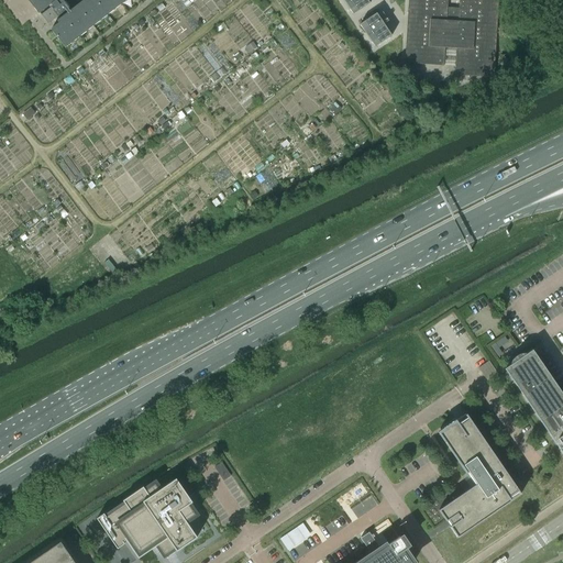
[(26,0),(39,14),(50,6),(50,4),(55,0),(26,0)]
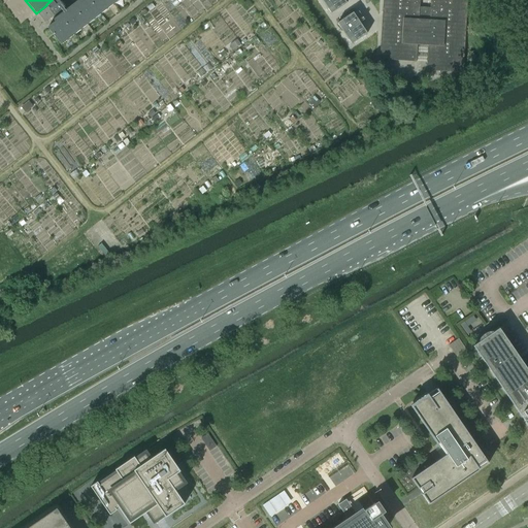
[(51,10),(60,2),(58,0),(52,0),(46,4),(46,5),(47,6),(37,14),(44,24),(54,15),(51,10)]
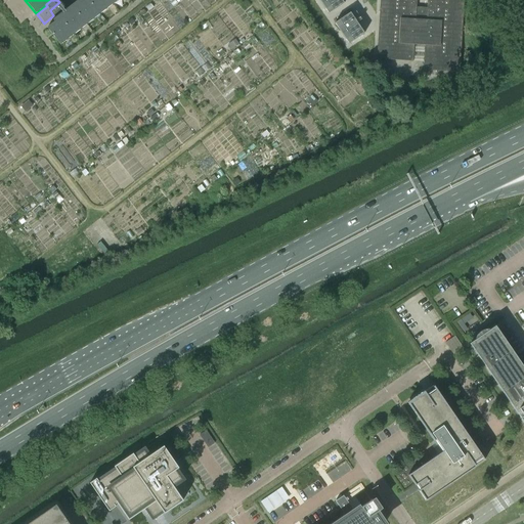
[(78,0),(66,10),(53,19),(55,22),(47,28),(60,45),(117,0),(78,0)]
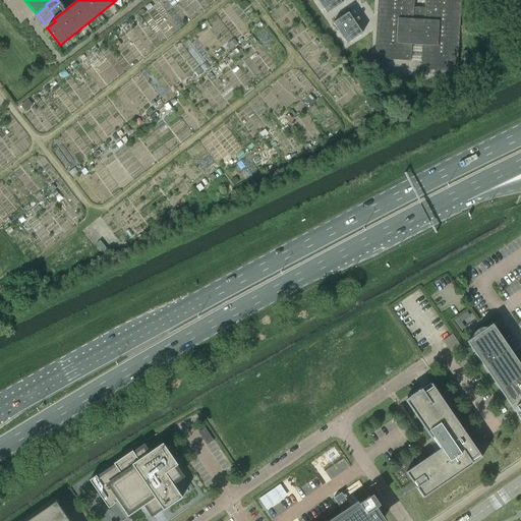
[(316,0),(327,14),(342,3),(339,0),(316,0)]
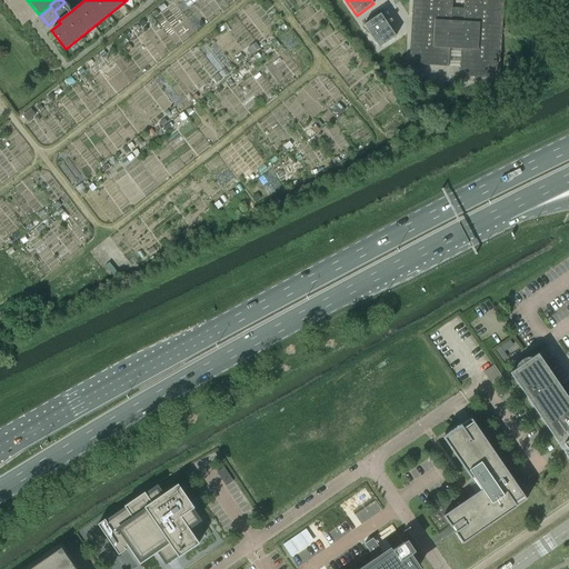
[(412,10),(409,65),(448,67),(448,66),(449,48),(461,49),(460,66),(460,69),(459,76),(499,79),(503,0),(463,0),(463,10),(462,22),(451,21),(451,9),(451,0),(412,0),(412,6),(412,10)]
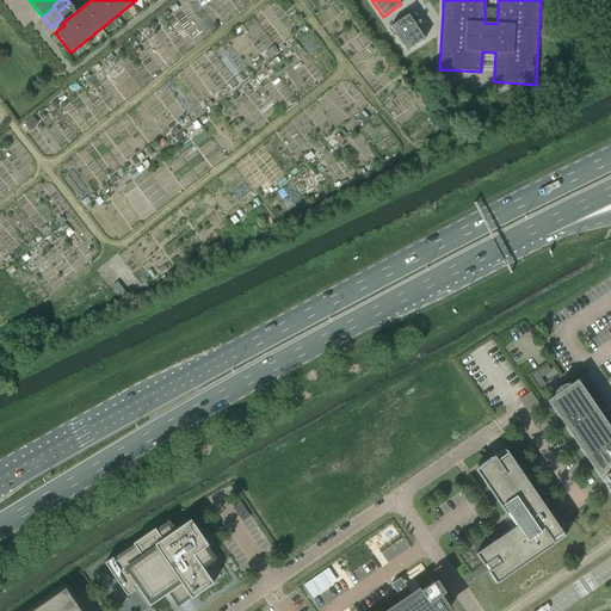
[(69,2),(59,12),(62,18),(74,8),(69,2)]
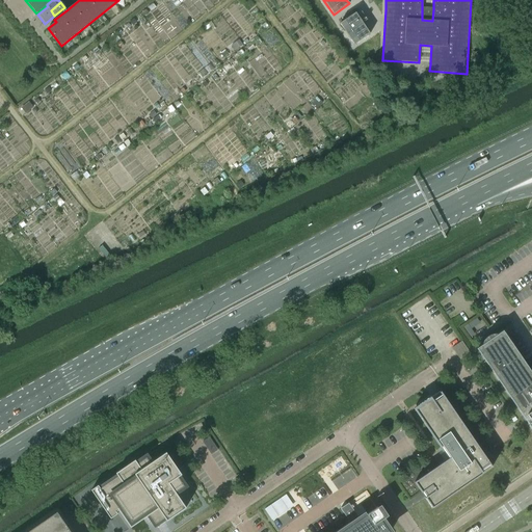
[(355,12),(340,24),(354,45),(370,34),(363,23),(367,20),(362,11),(356,15),(355,12)]
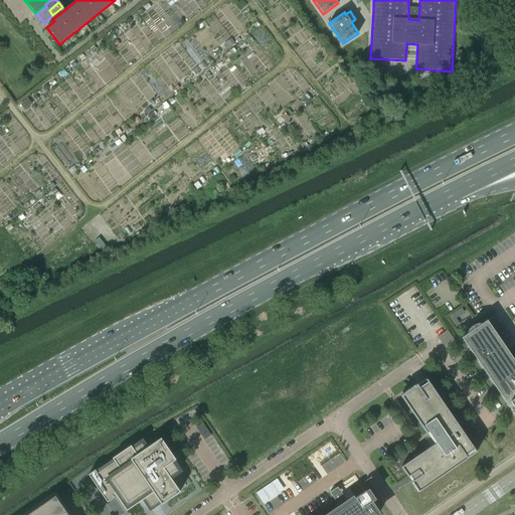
[(28,99),(20,105),(24,110),(32,104),(28,99)]
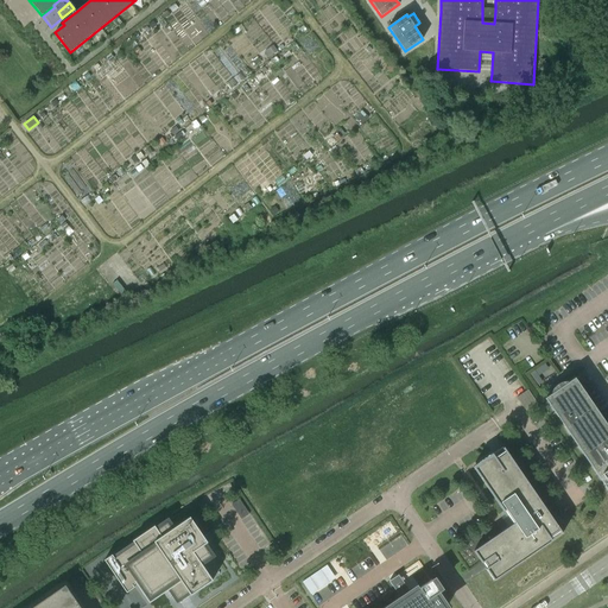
[(607,426),(575,378),(545,398),(607,491),(607,426)]
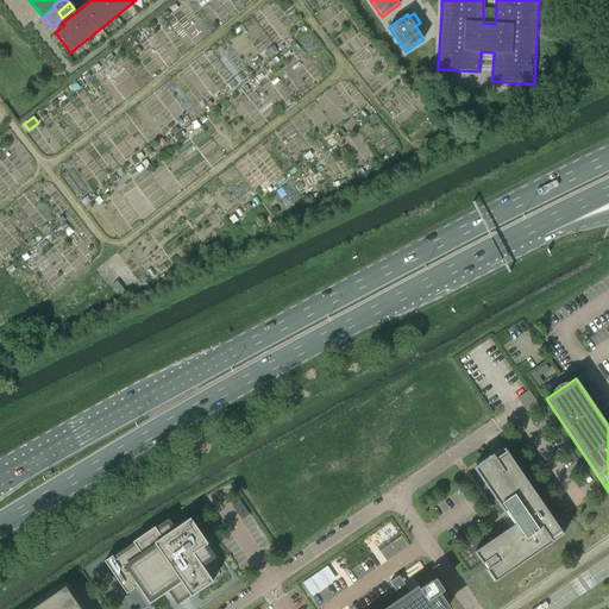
[(520,400),(528,413),(537,408),(539,406),(528,390),(527,393),(518,399),(520,400)]
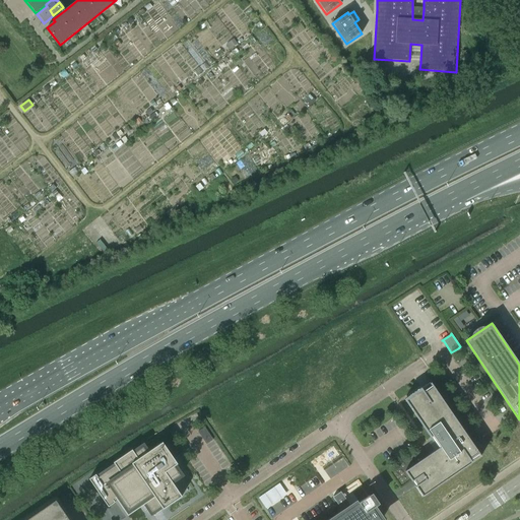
[(424,392),(421,389),(420,388),(404,399),(431,438),(433,436),(440,447),(405,471),(412,481),(413,480),(417,485),(415,486),(423,497),(471,462),(469,459),(477,454),(480,457),(481,456),(431,383),(430,383),(432,387),(424,392)]
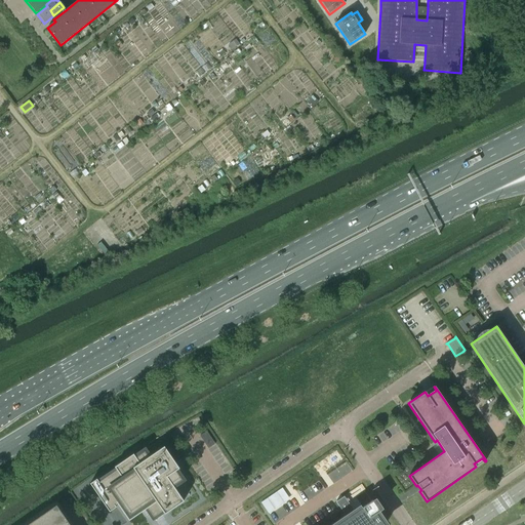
[(198,434),(207,448),(209,447),(216,458),(221,455),(205,430),(198,434)]
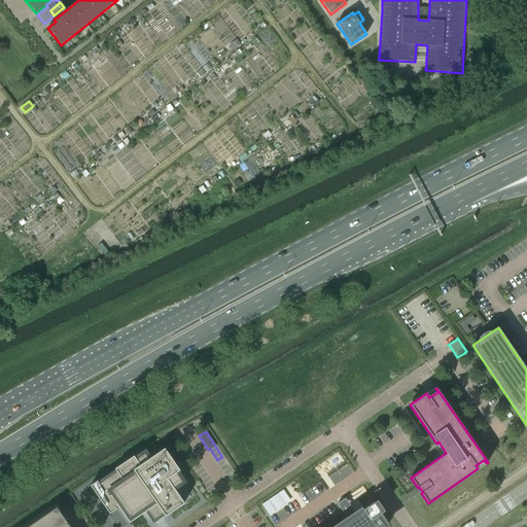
[(115,468),(116,471),(99,484),(97,481),(91,485),(109,514),(116,508),(115,507),(117,505),(130,523),(147,511),(153,520),(156,518),(156,519),(163,517),(162,515),(164,514),(166,516),(184,503),(174,488),(183,482),(177,472),(179,470),(165,449),(149,458),(145,452),(136,458),(134,456),(115,468)]
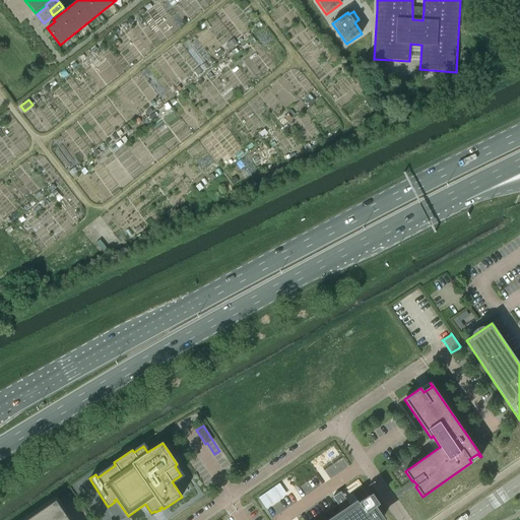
[(278,484),(259,498),(265,507),(284,494),(278,484)]
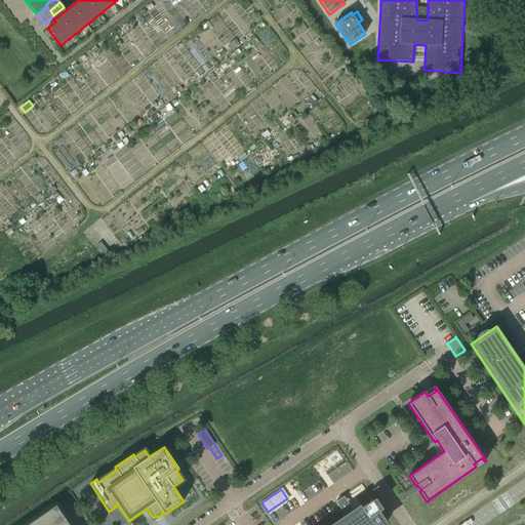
[(388,524),(378,512),(379,511),(372,500),(362,508),(363,510),(355,516),(351,510),(345,514),(348,518),(335,524),(388,524)]
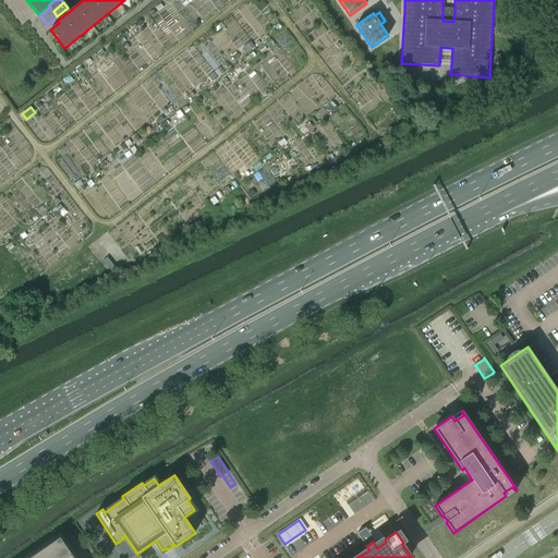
[(74,557),(60,537),(28,557),(74,557)]
